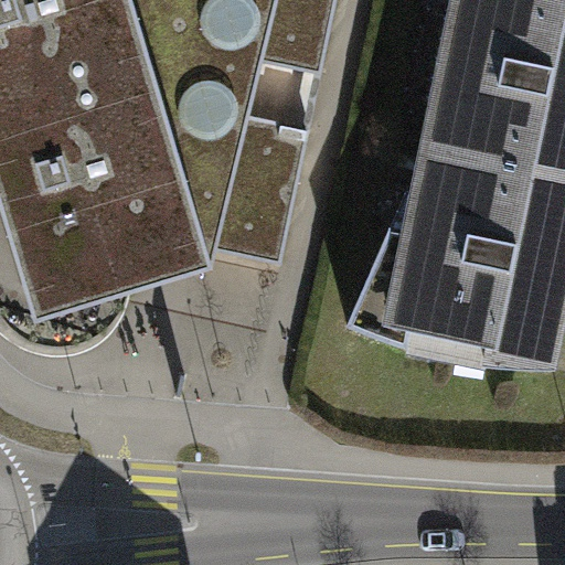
[(0,0),(0,204),(7,227),(35,320),(213,267),(208,249),(212,249),(283,265),(311,129),(251,116),(264,62),(322,75),(338,0),(0,0)]
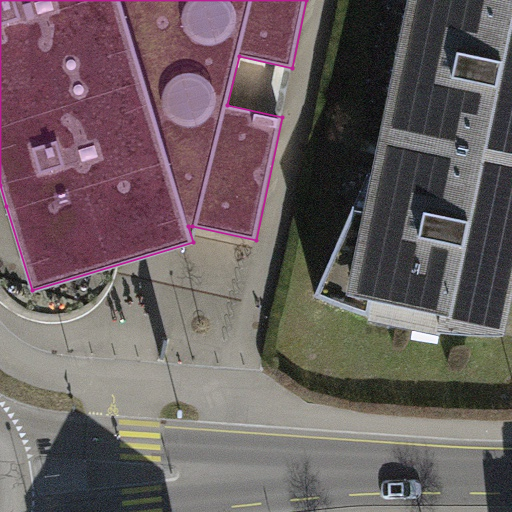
[(399,91),(391,134),(479,153),(477,164),(511,171),(511,0),(418,0),(415,16),(427,20),(412,93),(399,91)]
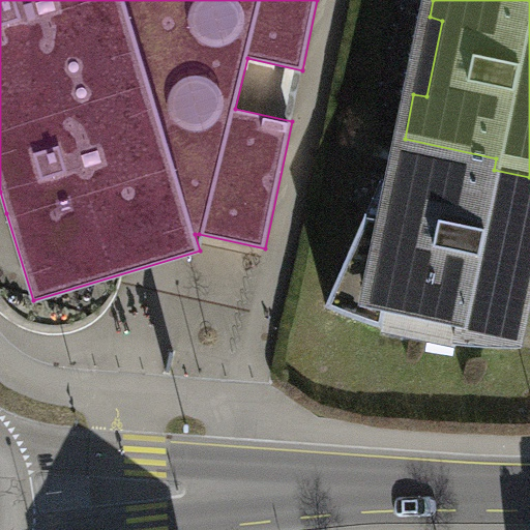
[(442,21),(430,17),(413,94),(427,96),(442,21)]
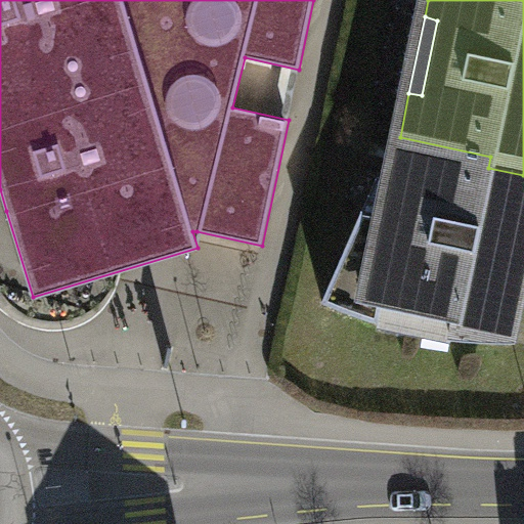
[(363,212),(322,302),(350,313),(379,322),(382,304),(410,312),(406,330),(423,332),(426,315),(454,321),(452,338),(482,340),(508,342),(522,275),(523,263),(523,175),(488,168),(490,157),(400,137),(391,181),(402,183),(395,220),(382,216),(363,212)]
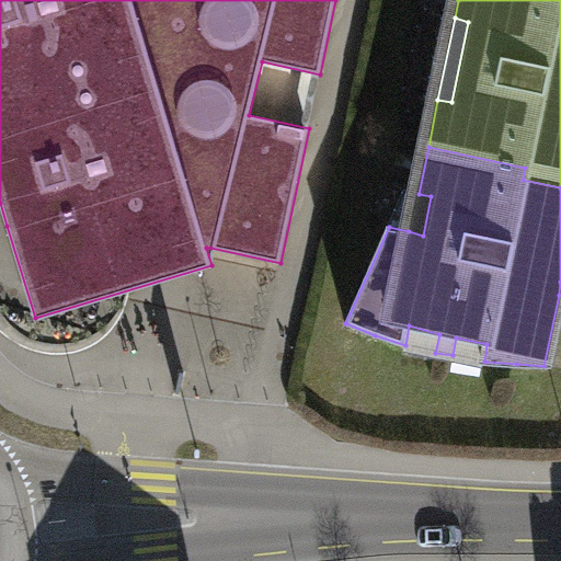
[(431,196),(419,194),(409,231),(423,236),(431,196)]
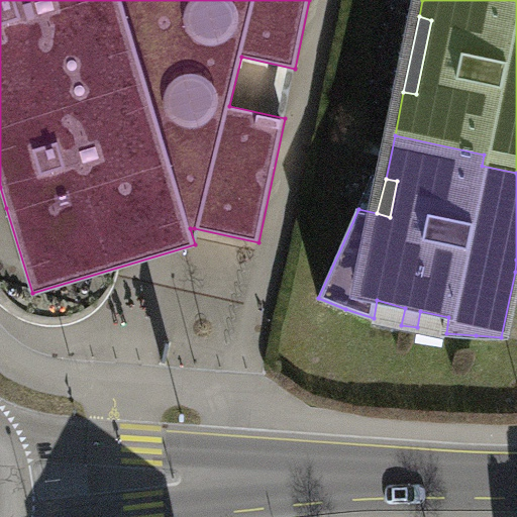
All buildings are outlined.
